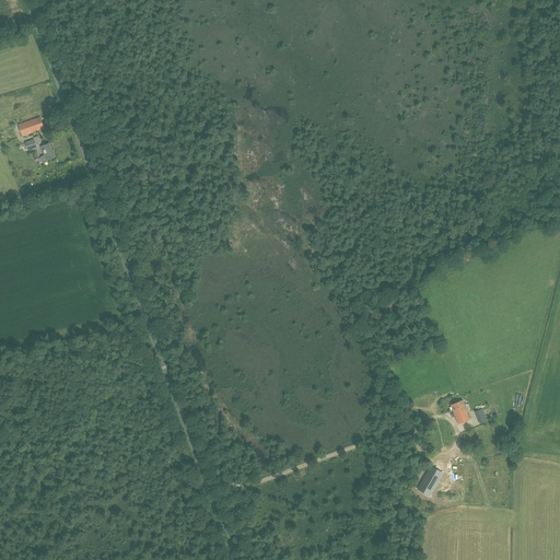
[(41,117),(20,125),(23,136),(44,128),(41,117)]
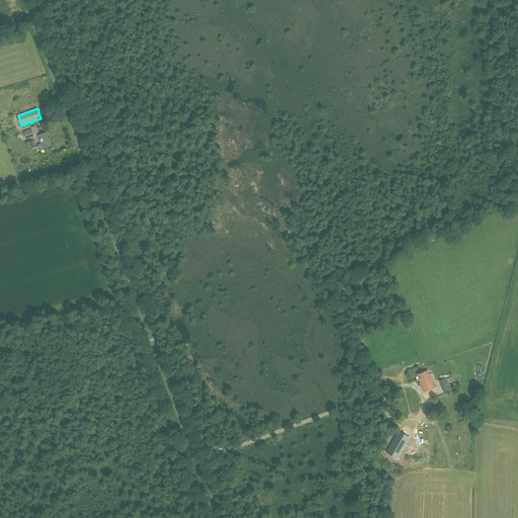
[(34,136),(31,128),(23,132),(26,139),(34,136)]
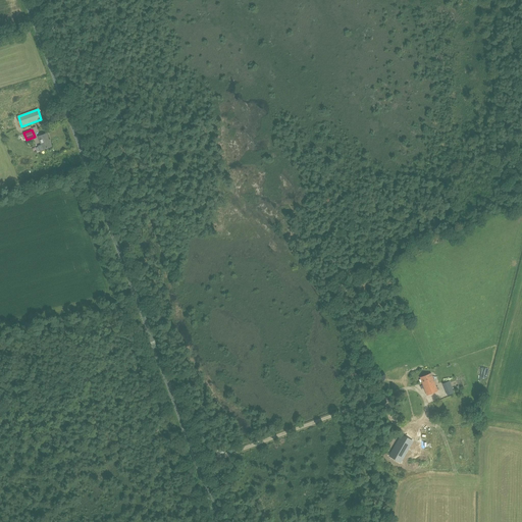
[(39,137),(43,149),(52,146),(50,142),(49,142),(46,134),(39,137)]
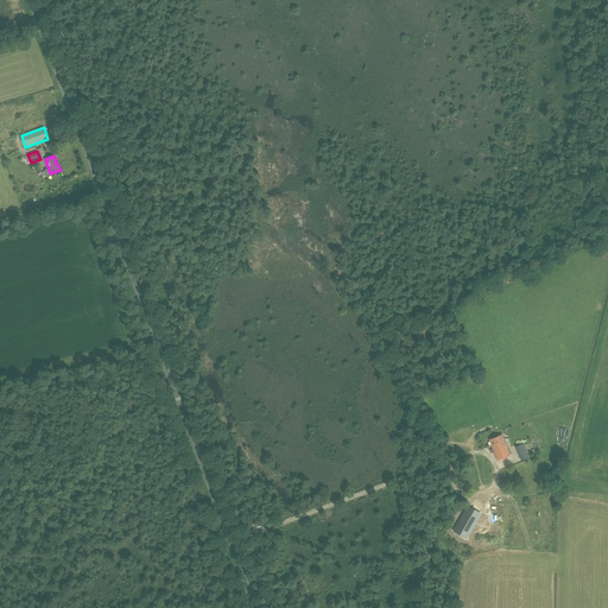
[(502,435),(489,439),(498,461),(510,456),(502,435)]
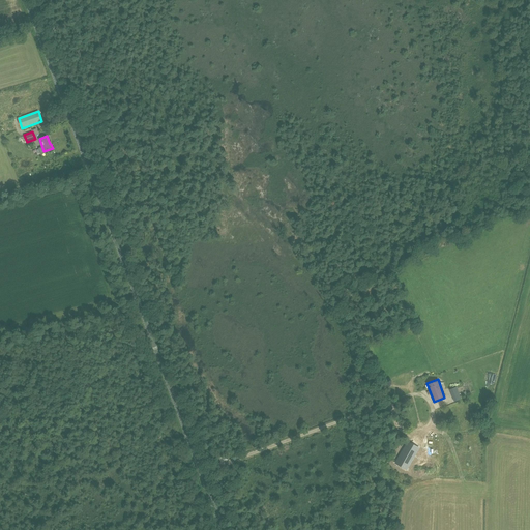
[(415,453),(409,450),(411,447),(407,445),(396,463),(407,468),(415,453)]
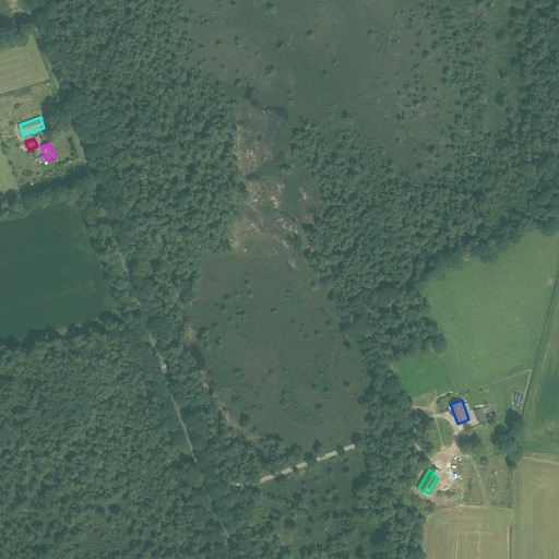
[(482,477),(488,494),(500,488),(492,472),(482,477)]
